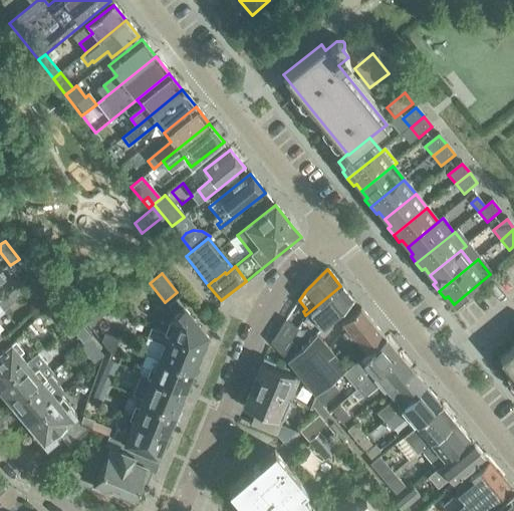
[(321,328),(353,301),(340,286),(305,315),(303,320),(308,326),(315,321),(321,328)]
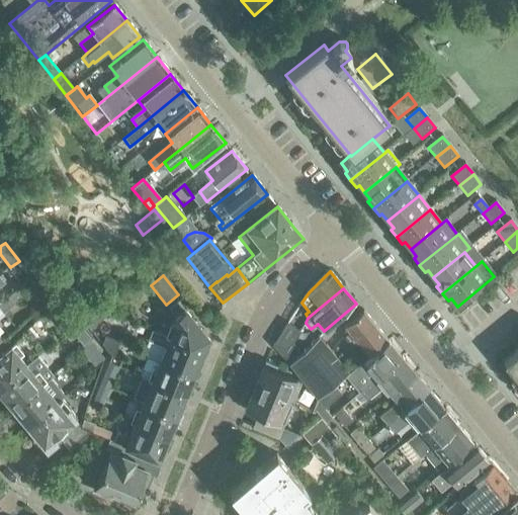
[(0,304),(0,309),(3,313),(22,297),(17,290),(0,304)]
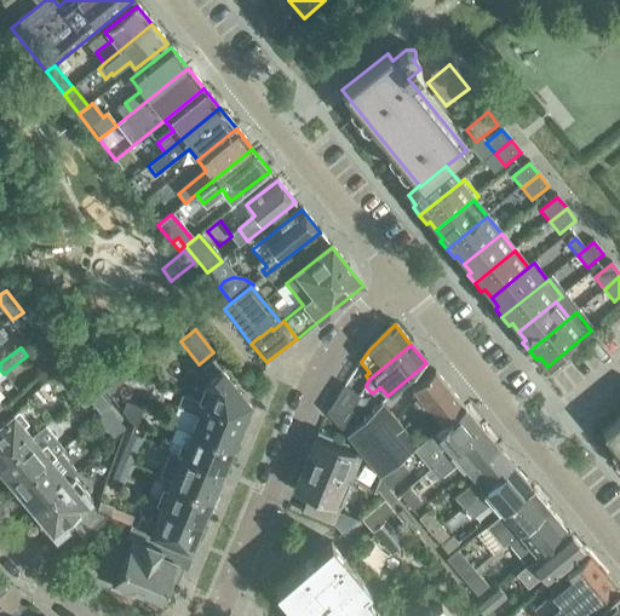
[(211,380),(220,372),(213,362),(202,370),(211,380)]
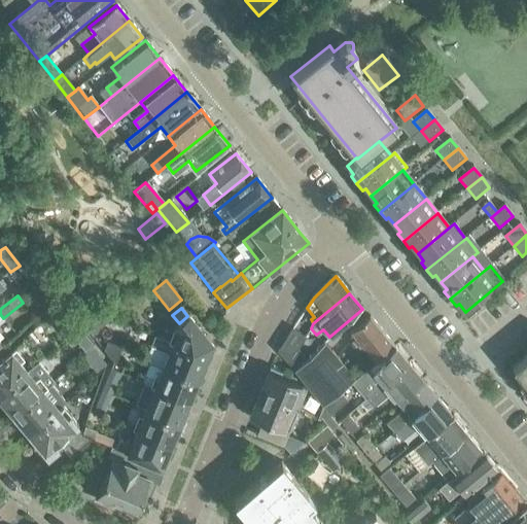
[(97,313),(82,327),(92,337),(110,319),(97,313)]
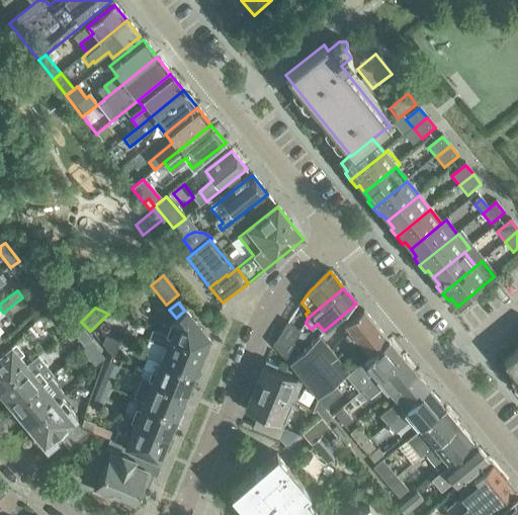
[(74,328),(59,309),(49,317),(58,328),(49,335),(56,343),(74,328)]
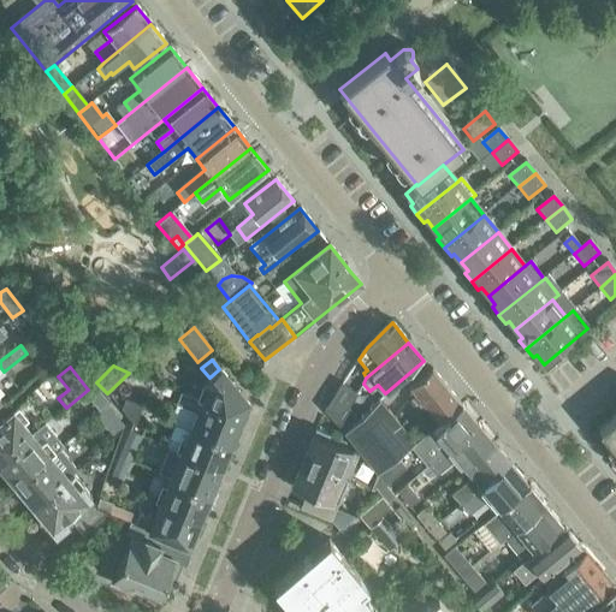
[(208,387),(202,403),(241,419),(242,417),(246,416),(249,408),(247,404),(219,369),(209,378),(203,381),(208,387)]
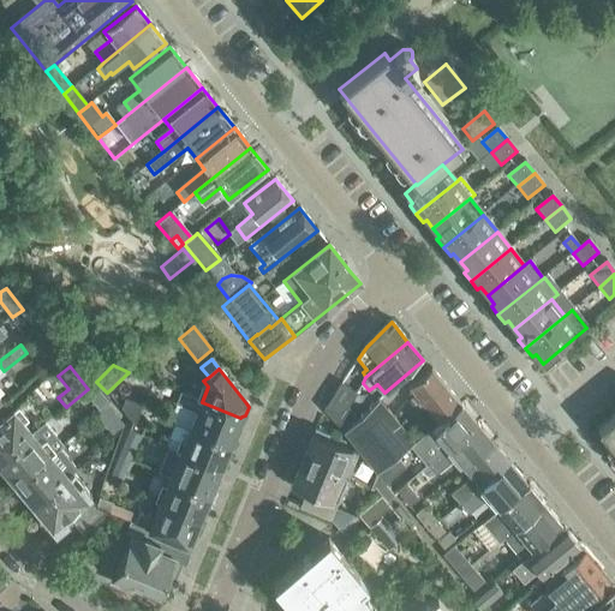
[(460,405),(431,370),(408,389),(416,396),(422,403),(435,419),(430,423),(434,426),(460,405)]
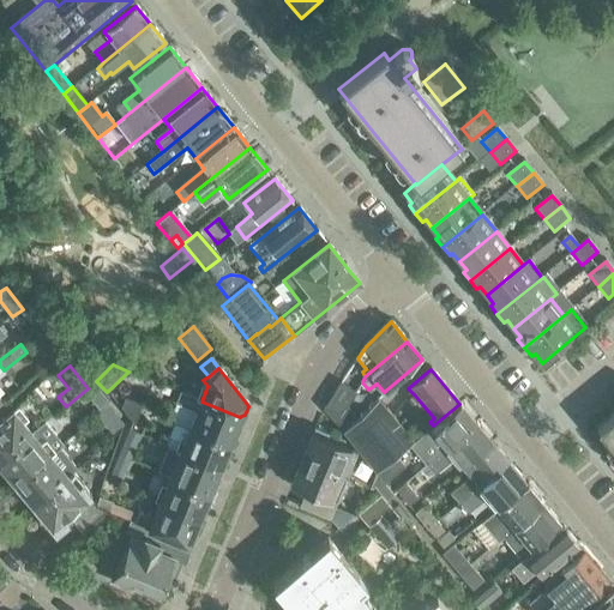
[(355,393),(341,384),(324,411),(335,424),(347,406),(355,393)]
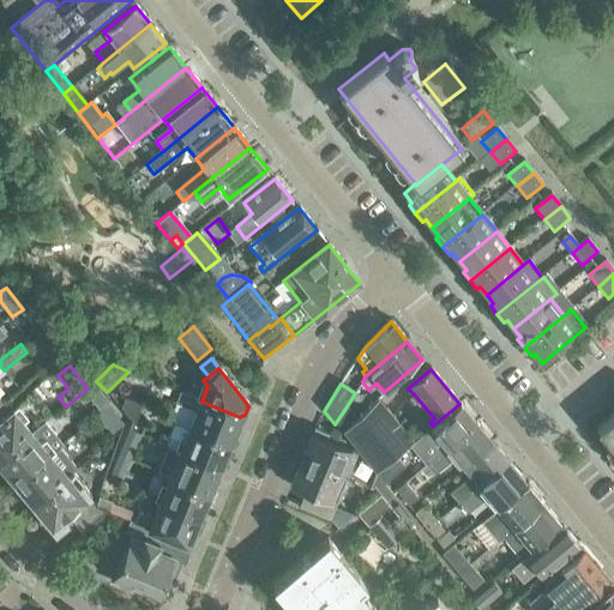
[(236,428),(240,417),(202,402),(180,393),(169,418),(179,422),(191,427),(232,444),(230,441),(234,441),(238,432),(236,428)]
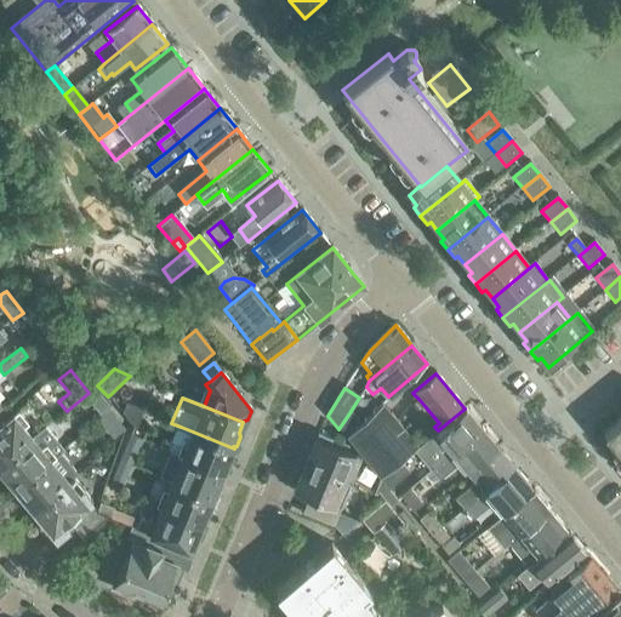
[(419,413),(426,407),(420,400),(412,406),(419,413)]
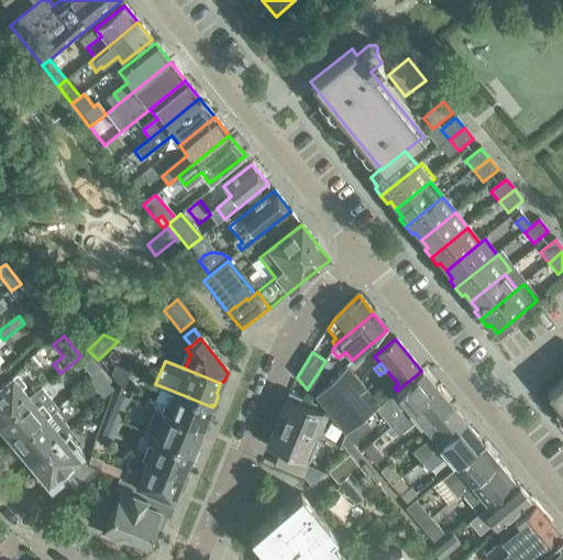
[(114,366),(111,376),(123,391),(130,373),(114,366)]
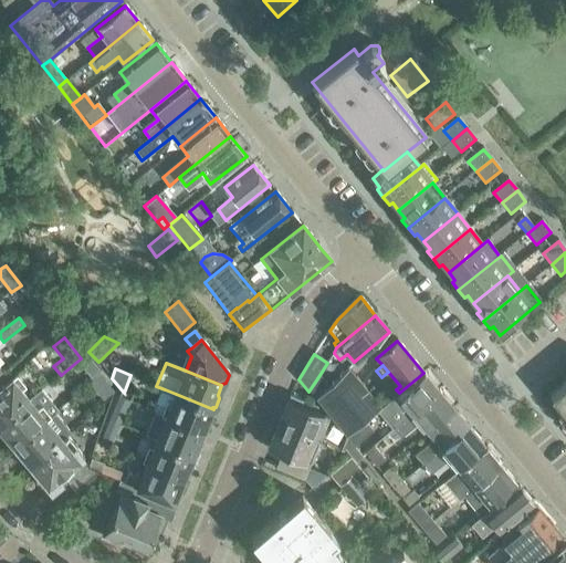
[(316,399),(345,437),(346,439),(347,438),(366,424),(381,409),(348,368),(329,386),(316,399)]
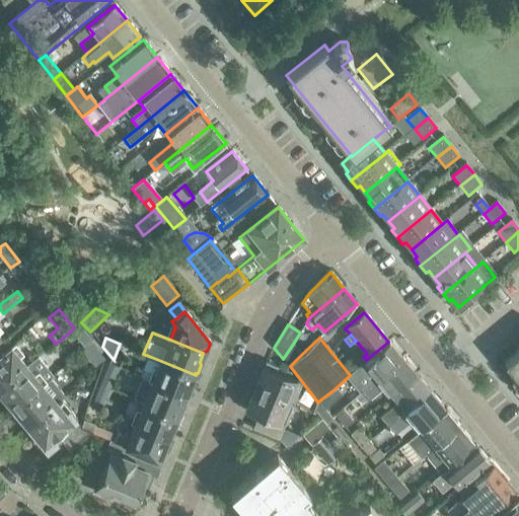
[(302,354),(293,344),(283,359),(290,366),(302,354)]
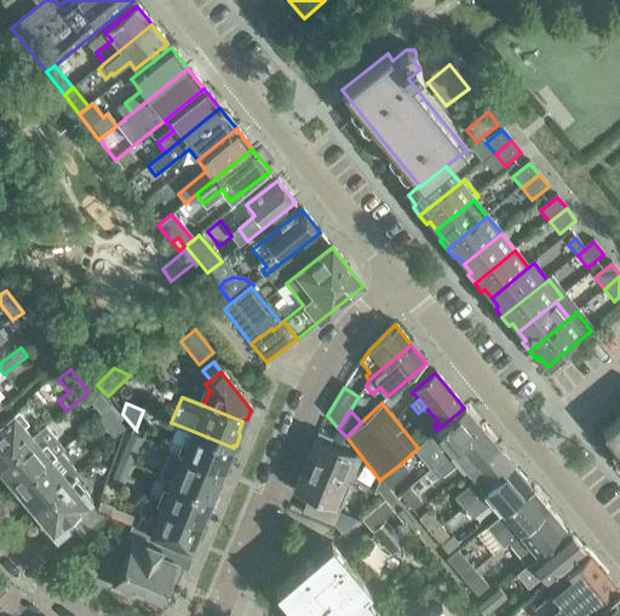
[(431,471),(481,429),(475,421),(465,410),(436,435),(442,442),(422,460),(431,471)]
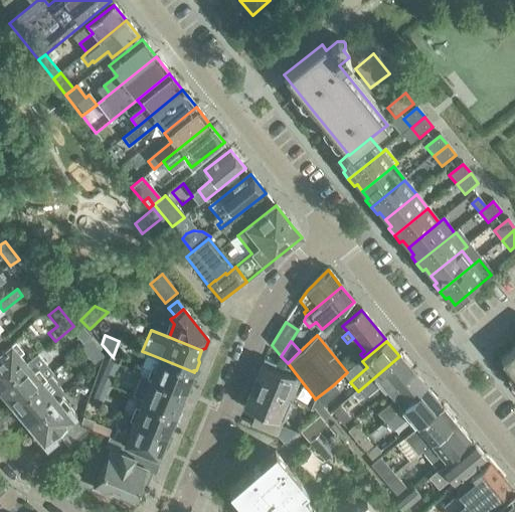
[(81,350),(95,366),(105,358),(92,342),(81,350)]
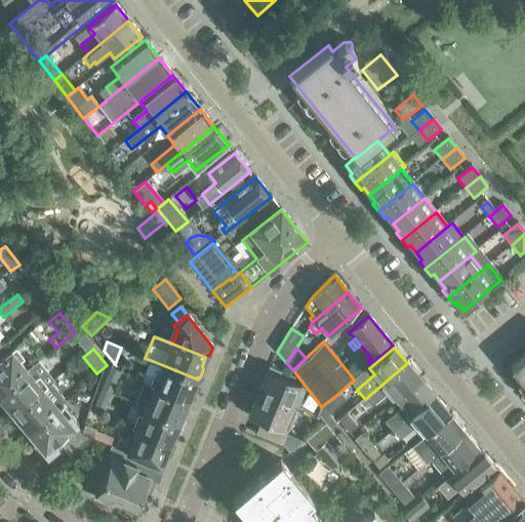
[(0,394),(27,372),(19,363),(24,359),(15,350),(0,361),(0,394)]
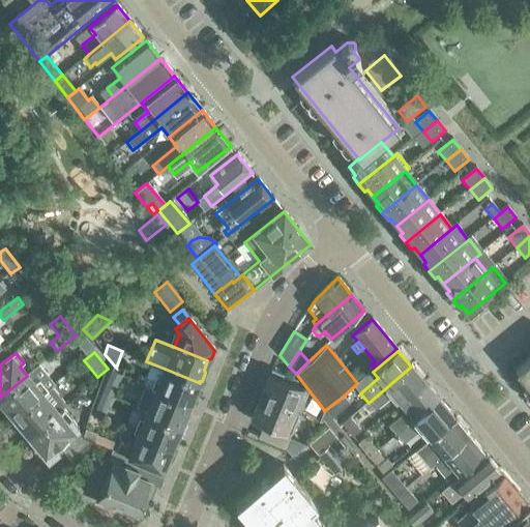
[(529,359),(516,372),(529,389),(529,359)]
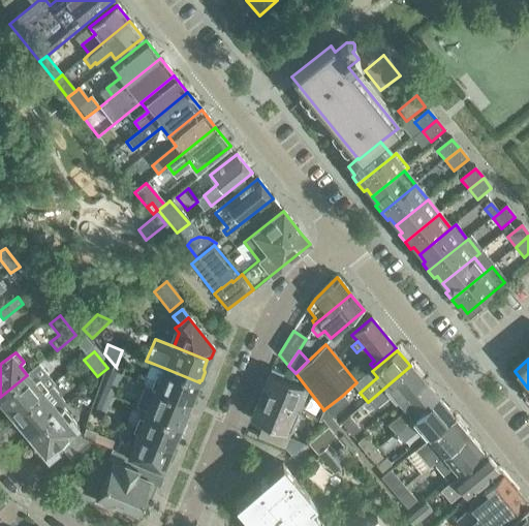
[(197,383),(199,382),(164,368),(154,364),(145,385),(155,390),(189,404),(192,395),(196,394),(199,385),(197,383)]
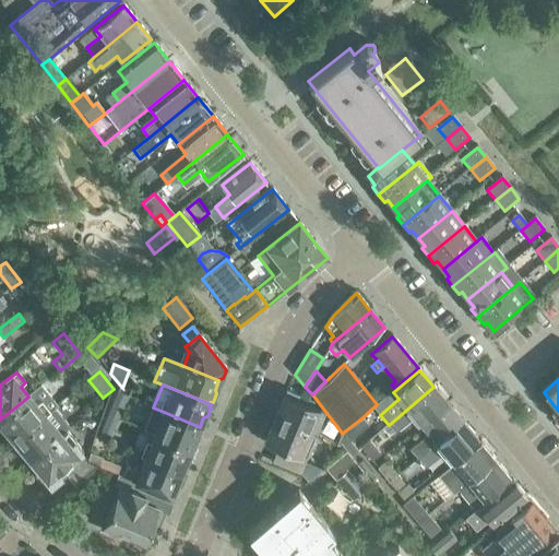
[(40,387),(28,397),(0,420),(0,429),(8,438),(10,437),(14,442),(45,416),(57,406),(40,387)]
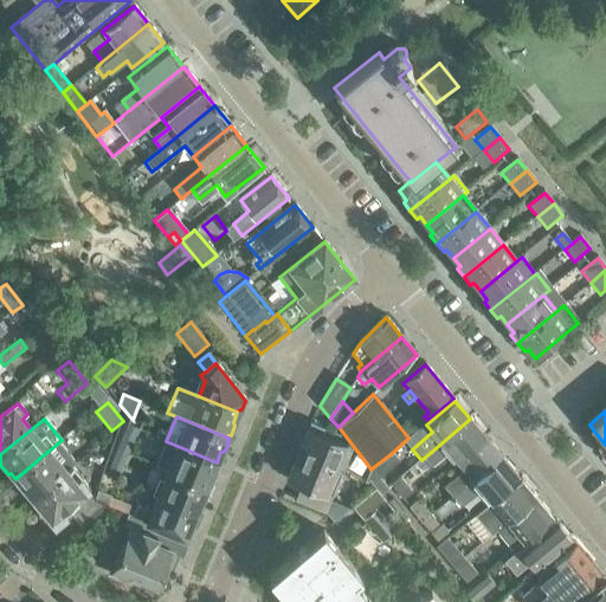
[(477,428),(470,419),(421,460),(430,470),(450,452),(457,461),(485,438),(477,428)]
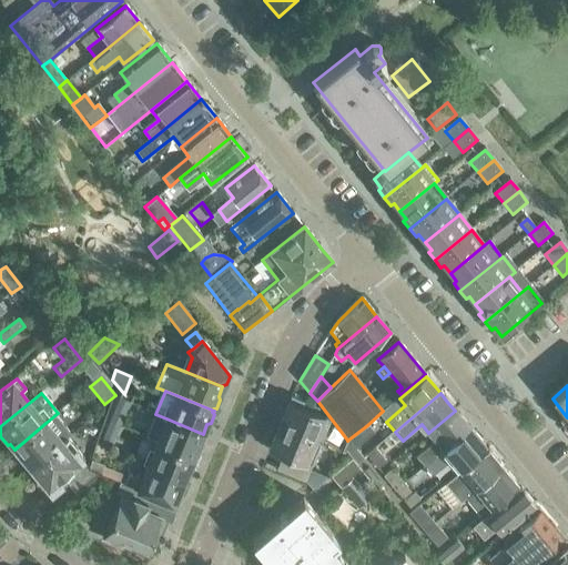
[(303,404),(291,399),(280,426),(321,443),(324,434),(318,432),(325,417),(302,407),(303,404)]
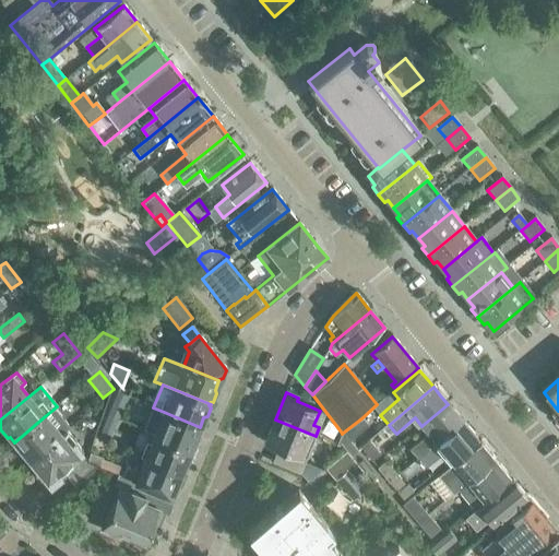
[(114,402),(108,417),(118,421),(123,406),(114,402)]
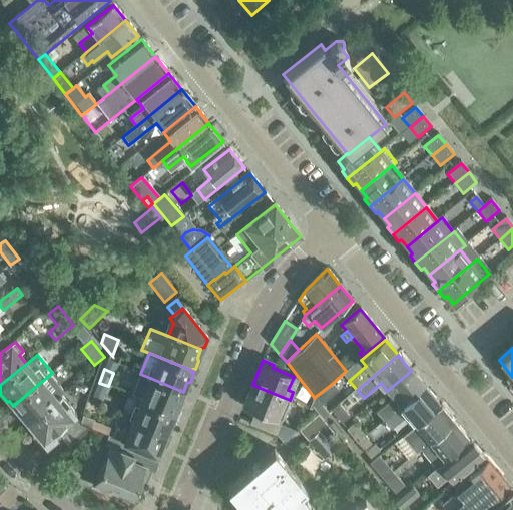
[(377,413),(384,421),(425,387),(411,371),(387,391),(394,399),(377,413)]
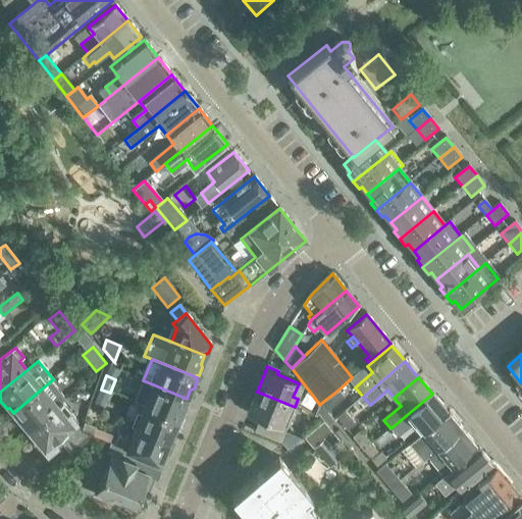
[(53,379),(42,388),(13,413),(14,415),(14,418),(22,428),(24,426),(29,432),(58,407),(58,408),(66,401),(51,382),(53,380),(53,379)]
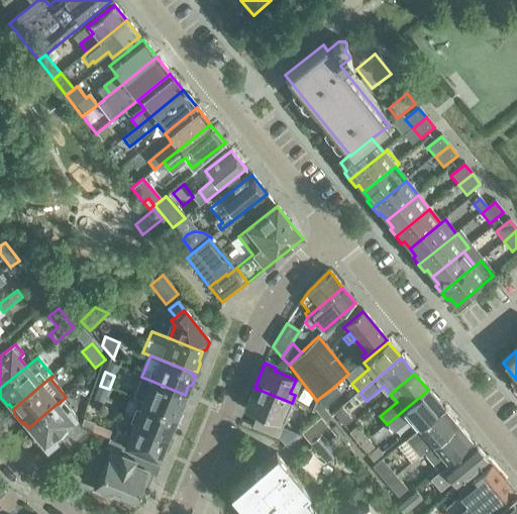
[(181,404),(185,395),(151,381),(148,390),(141,386),(135,400),(143,403),(177,417),(177,415),(180,414),(183,406),(181,404)]
